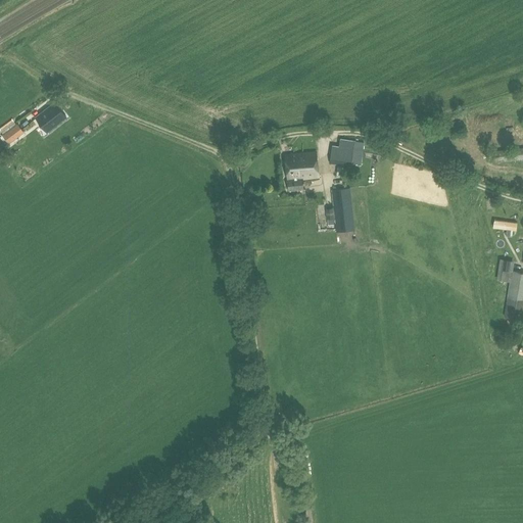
[(40,114),(36,117),(47,132),(65,116),(55,103),(54,104),(40,114)]
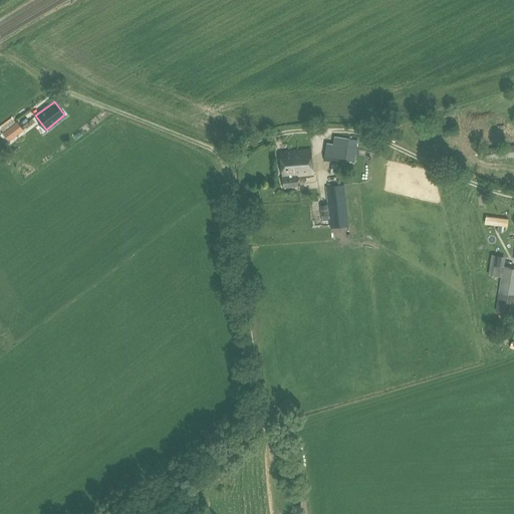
[(453,118),(437,122),(439,133),(455,129),(453,118)]
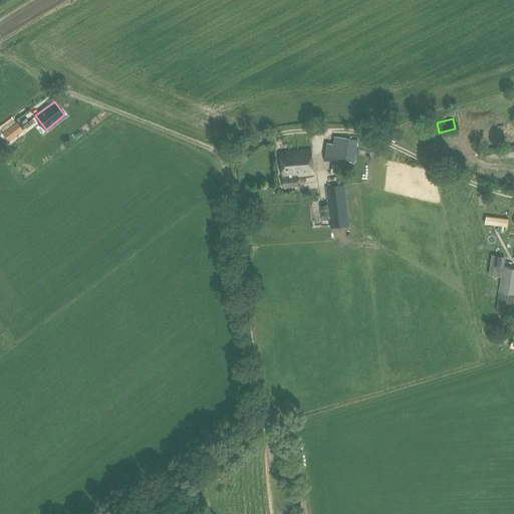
[(17,121),(2,133),(9,142),(24,130),(17,121)]
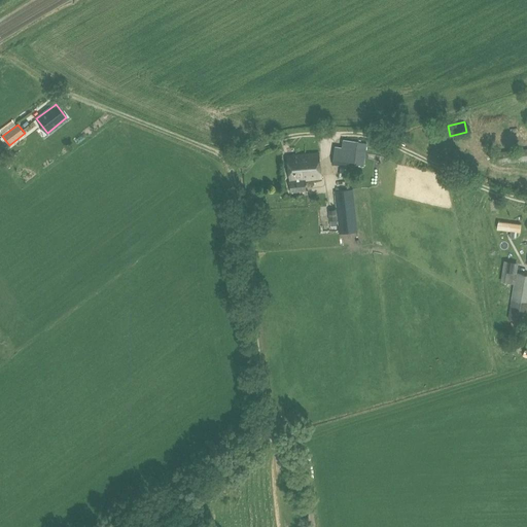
[(335,147),(331,166),(353,169),(354,165),(364,166),(366,143),(357,142),(342,140),(341,147),(335,147)]
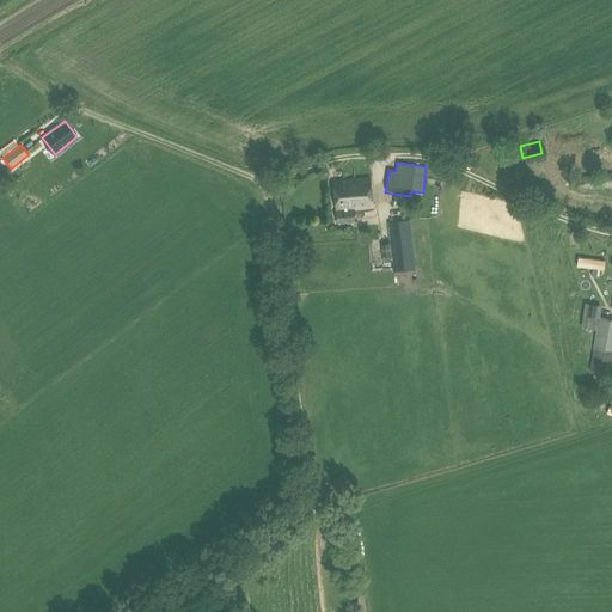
[(371,178),(334,182),(336,209),(337,224),(355,222),(354,209),(373,207),(371,178)]
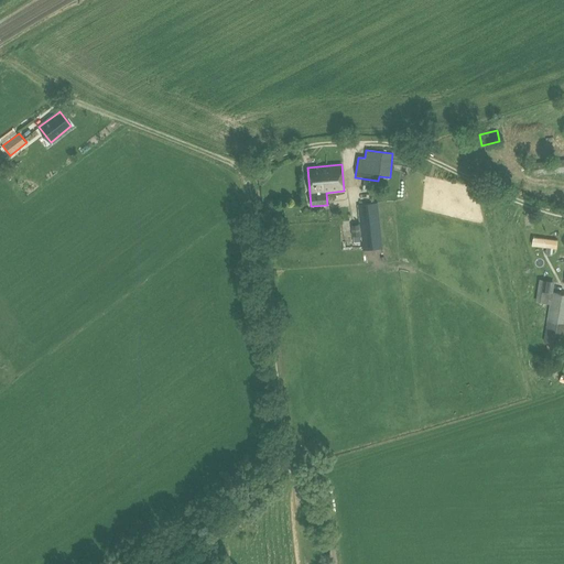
[(378,203),(357,205),(359,225),(360,235),(360,236),(362,250),(382,248),(378,203)]
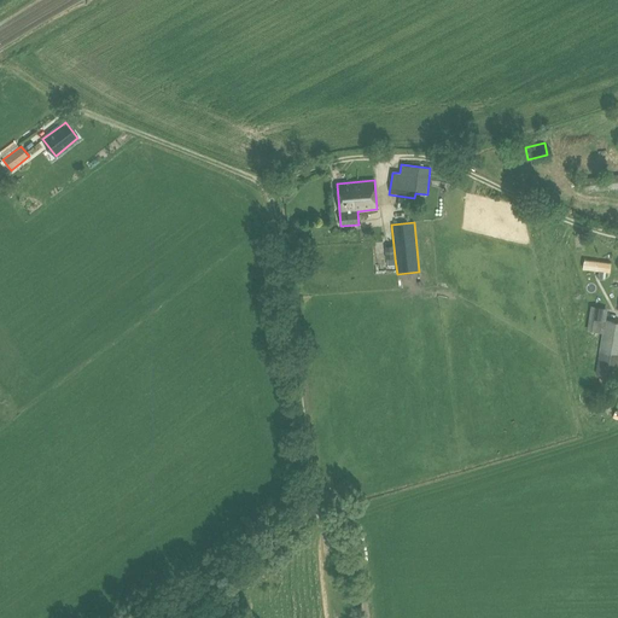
[(394,246),(385,248),(388,258),(395,257),(394,246)]
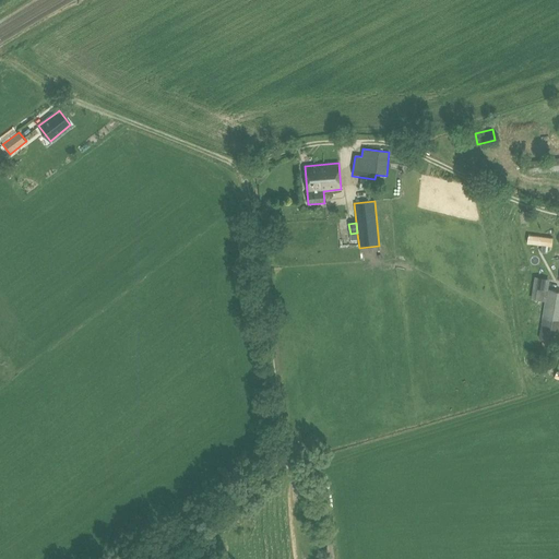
[(527,235),(526,244),(542,245),(545,246),(551,247),(552,238),(527,235)]
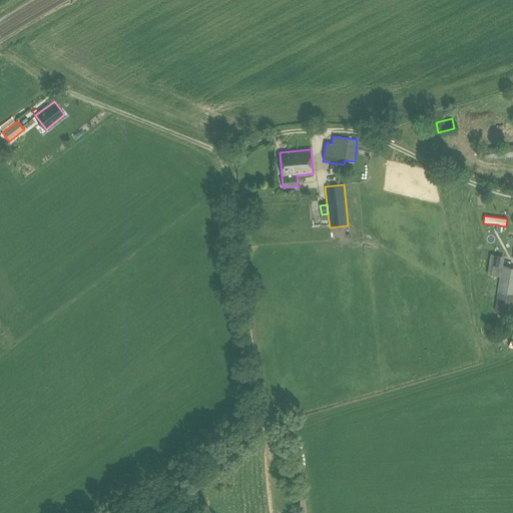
[(490,254),(486,275),(499,277),(500,277),(503,266),(504,257),(490,254)]
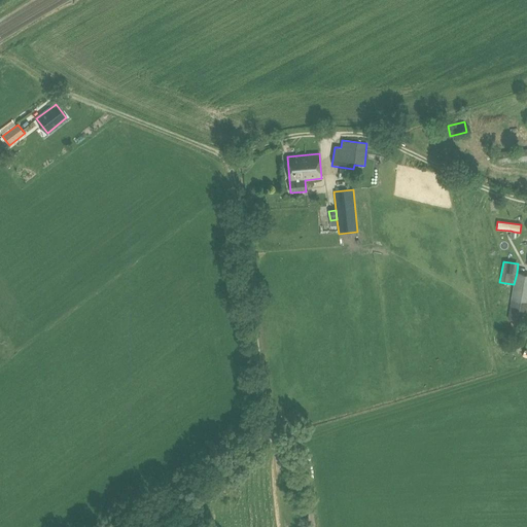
[(507,319),(526,322),(526,318),(526,274),(517,273),(514,284),(507,319)]
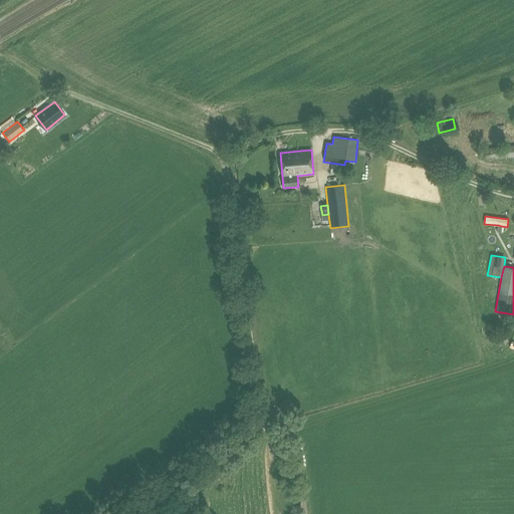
[(509,314),(498,313),(496,330),(506,332),(509,314)]
